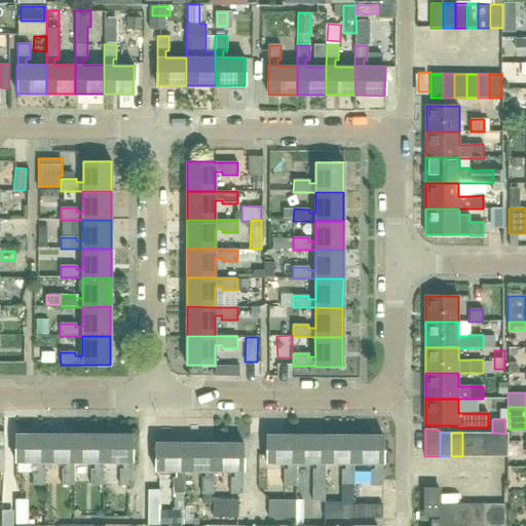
[(474,433),(462,433),(462,456),(474,456),(474,433)]
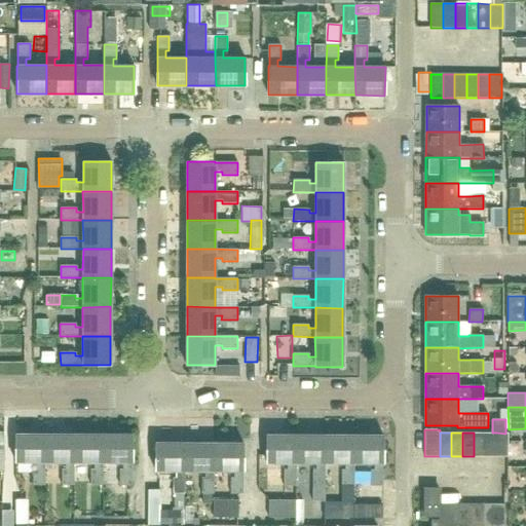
[(474,456),(485,456),(485,433),(474,433),(474,456)]
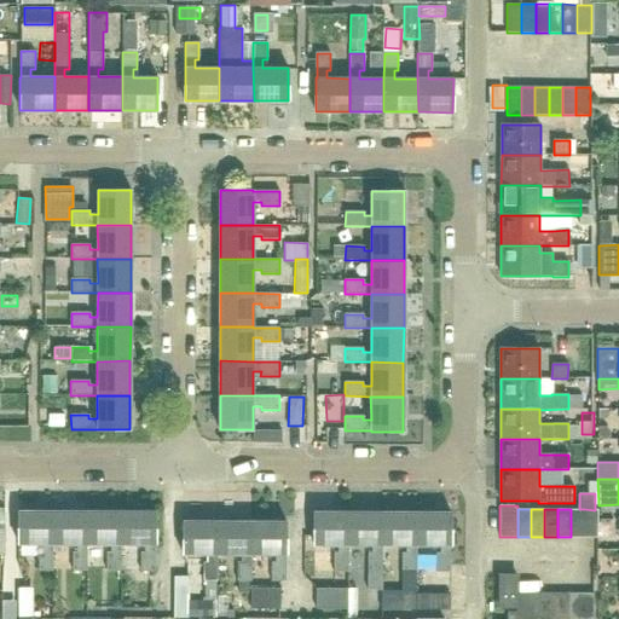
[(579,509),(571,509),(571,537),(584,537),(584,509),(579,509)]
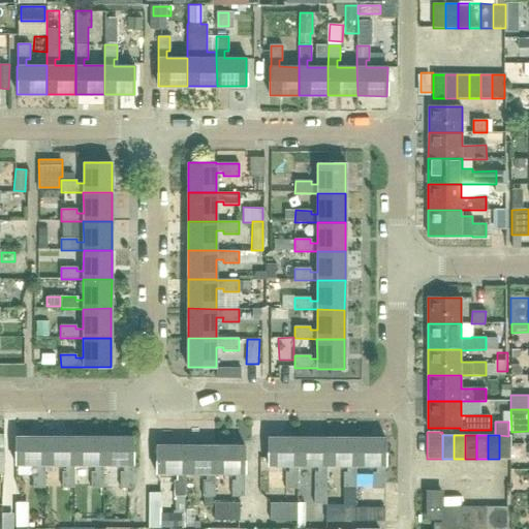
[(510,436),(508,436),(499,435),(499,459),(510,459),(510,436)]
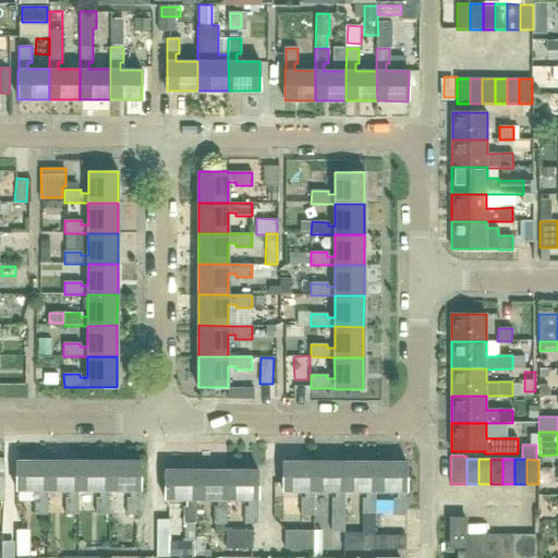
[(48,514),(48,490),(48,461),(16,461),(16,490),(39,490),(39,497),(36,497),(36,514),(48,514)]
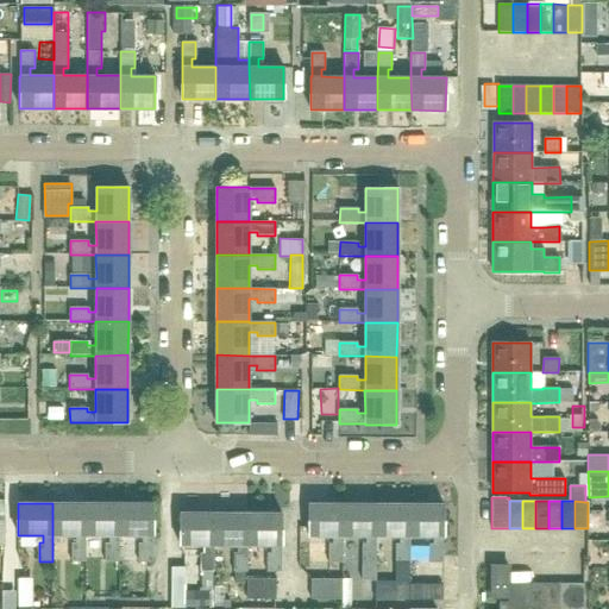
[(86,562),(86,535),(86,503),(52,503),(52,535),(76,535),(76,542),(73,542),(73,562),(86,562)]
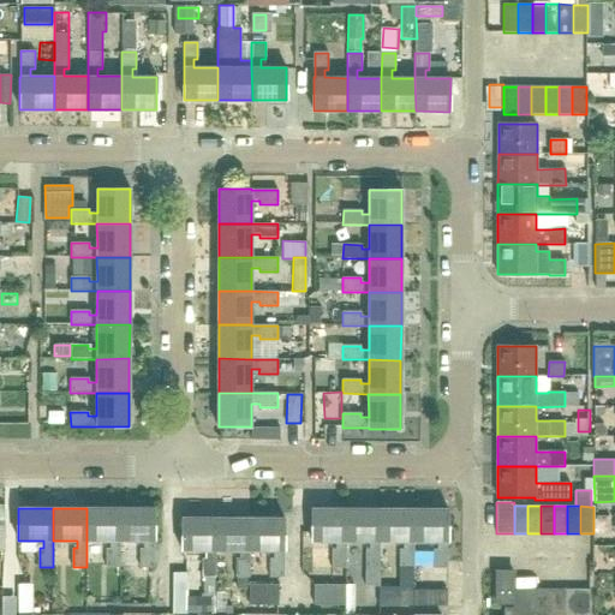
[(121,508),(87,508),(87,541),(111,541),(111,548),(107,548),(107,567),(120,567),(120,541),(121,508)]
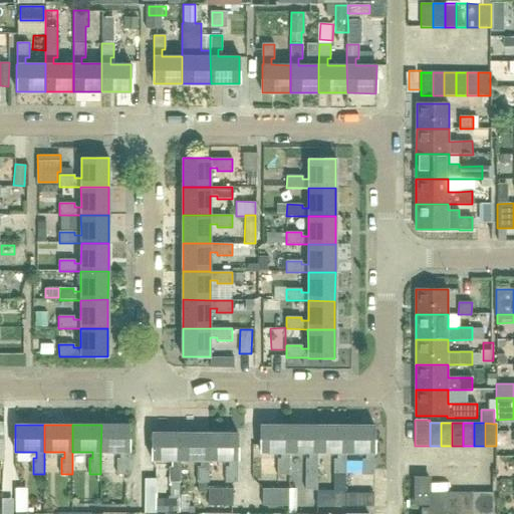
[(131,425),(101,425),(100,452),(120,452),(120,458),(117,458),(117,474),(129,474),(129,452),(130,452),(131,425)]
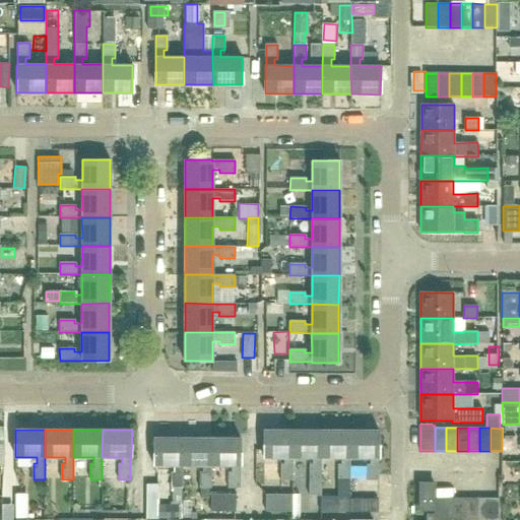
[(293,479),(293,458),(293,430),(263,430),(263,457),(283,458),(283,464),(280,464),(280,479),(293,479)]
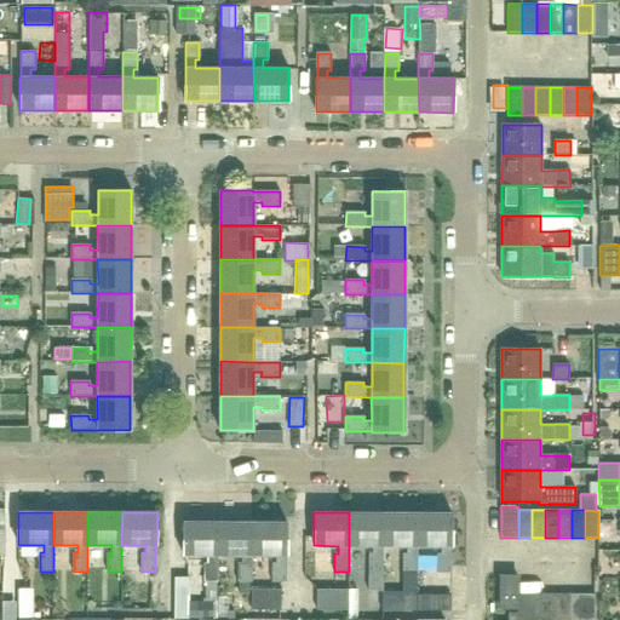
[(383,546),(383,512),(349,512),(349,546),(372,546),(372,554),(368,554),(368,591),(380,591),(380,593),(368,593),(368,609),(383,609),(383,591),(383,572),(383,546)]
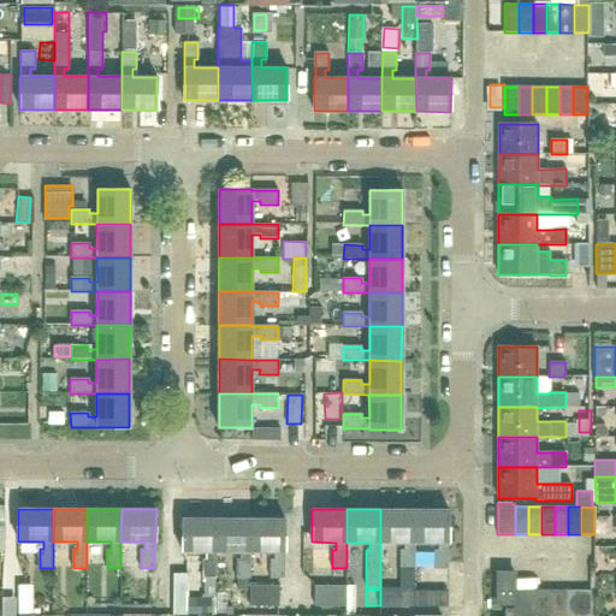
[(414,509),(380,509),(380,543),(403,543),(403,550),(400,550),(400,587),(380,587),(380,605),(414,605),(414,590),(414,568),(414,543),(414,509)]
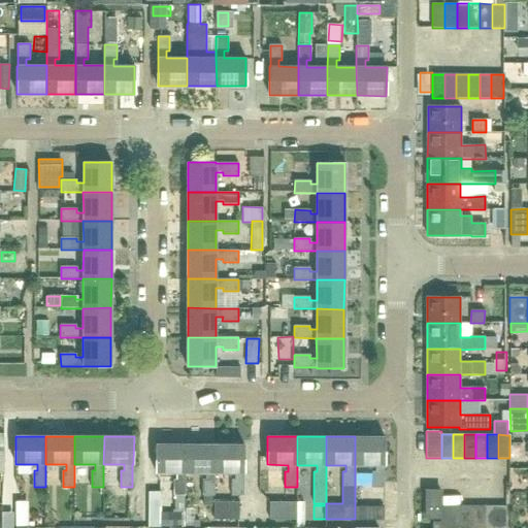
[(375,471),(372,471),(372,487),(384,487),(384,465),(385,465),(385,437),(355,436),(355,465),(375,465),(375,471)]
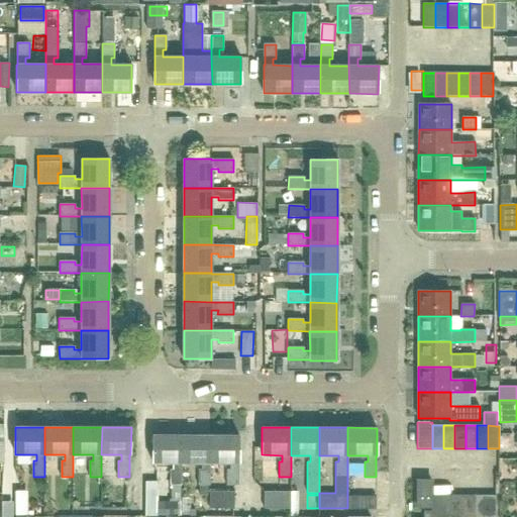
[(182,462),(182,435),(152,435),(152,462),(173,462),(173,469),(170,469),(170,501),(166,501),(166,513),(181,513),(181,485),(182,462)]
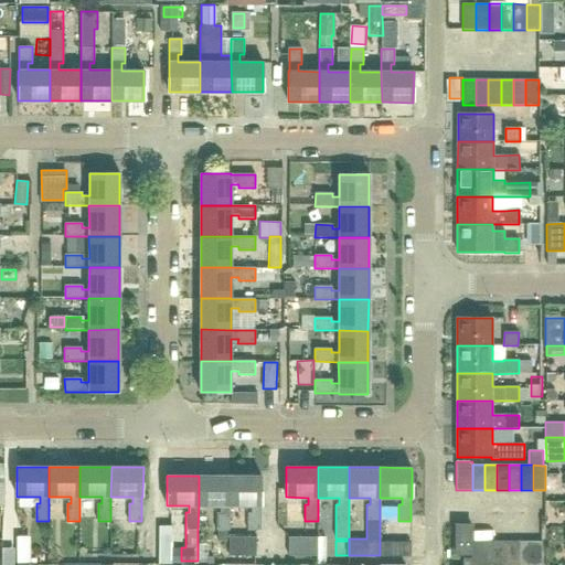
[(230,476),(199,476),(199,505),(220,505),(220,513),(216,513),(216,541),(227,541),(227,530),(230,530),(230,505),(230,476)]
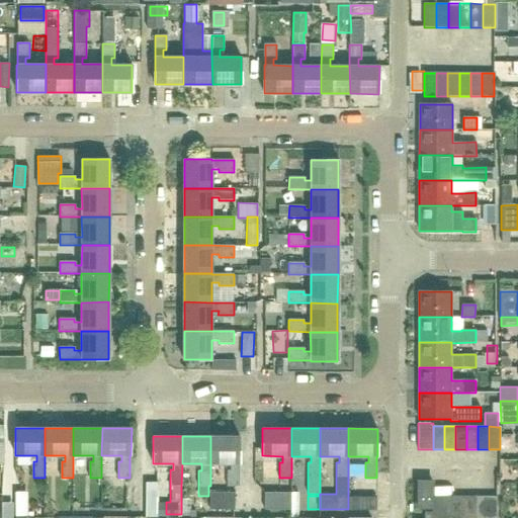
[(230,469),(227,469),(227,486),(239,486),(239,463),(240,463),(240,436),(210,436),(210,463),(230,463),(230,469)]
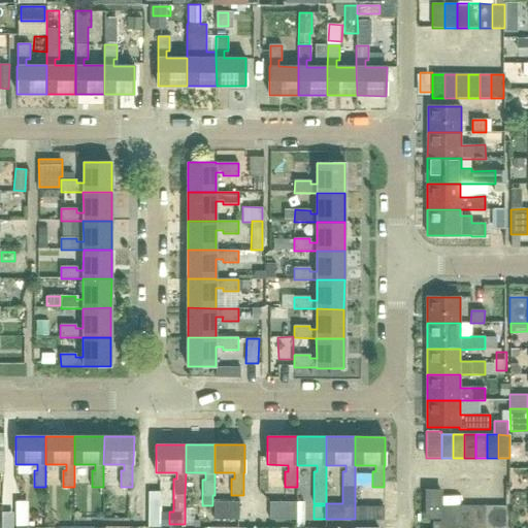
[(149,491),(149,505),(149,526),(160,526),(160,491),(149,491)]
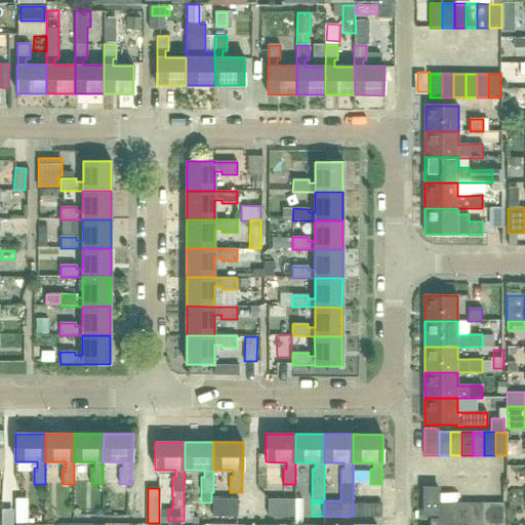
[(439,516),(439,503),(439,488),(425,488),(425,516),(439,516)]
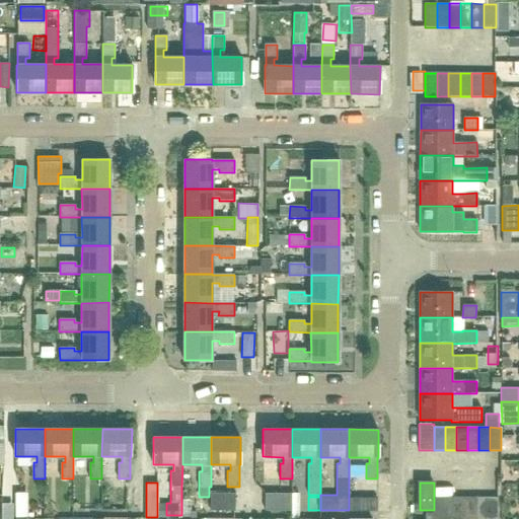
[(30,514),(30,490),(17,490),(17,514),(30,514)]
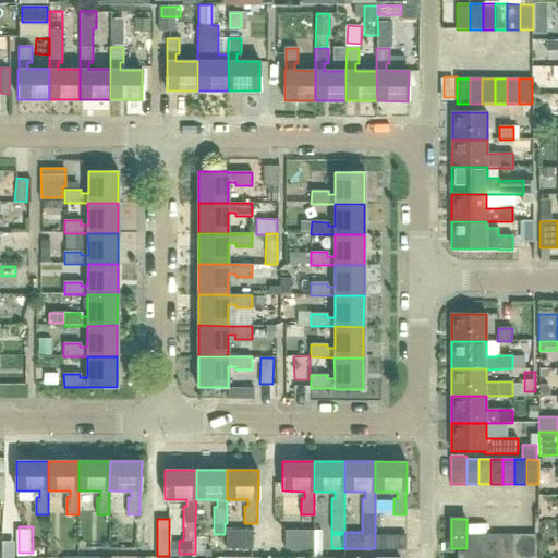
[(252,530),(227,530),(227,548),(252,548),(252,530)]
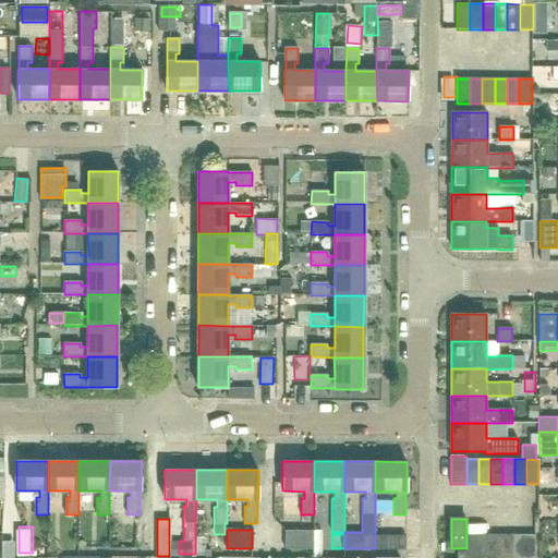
[(313,530),(284,530),(284,548),(313,548),(313,530)]
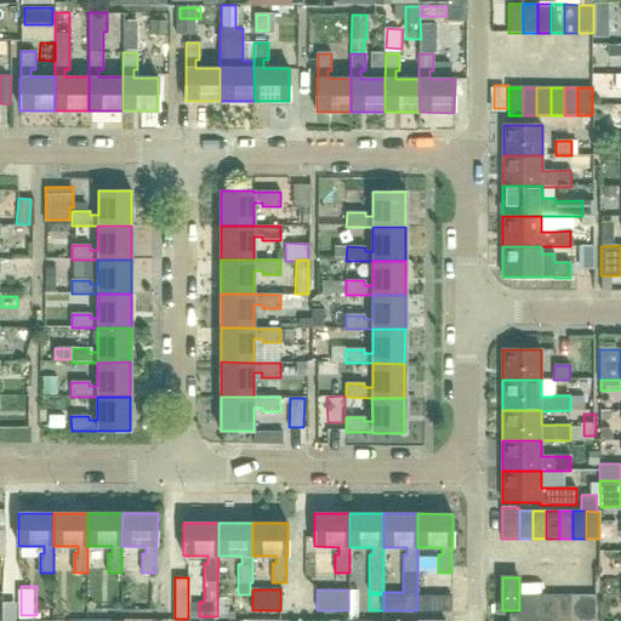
[(451,596),(417,594),(417,610),(450,610),(451,596)]
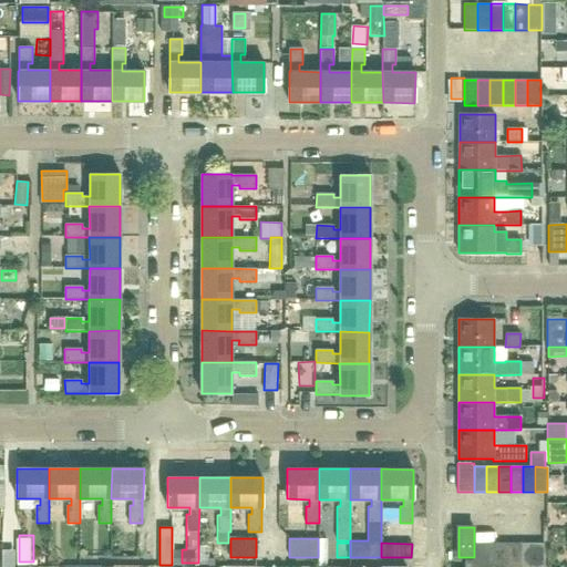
[(474,557),(474,560),(474,566),(485,566),(486,544),(474,544),(474,557)]
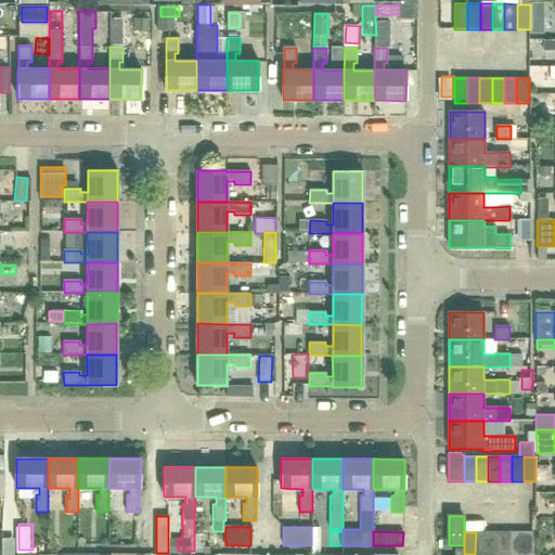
[(487,554),(487,532),(476,532),(475,554),(487,554)]
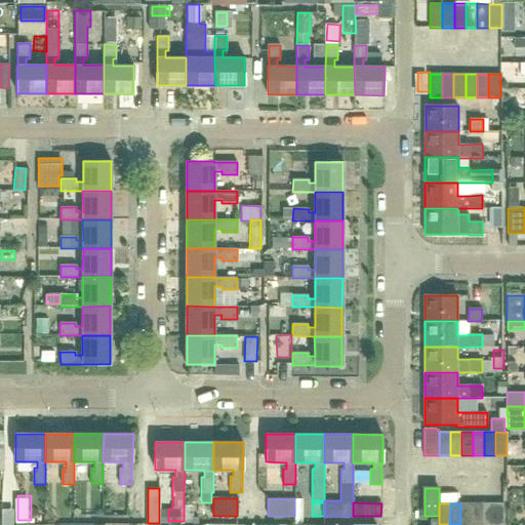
[(471,524),(471,503),(460,503),(460,524),(471,524)]
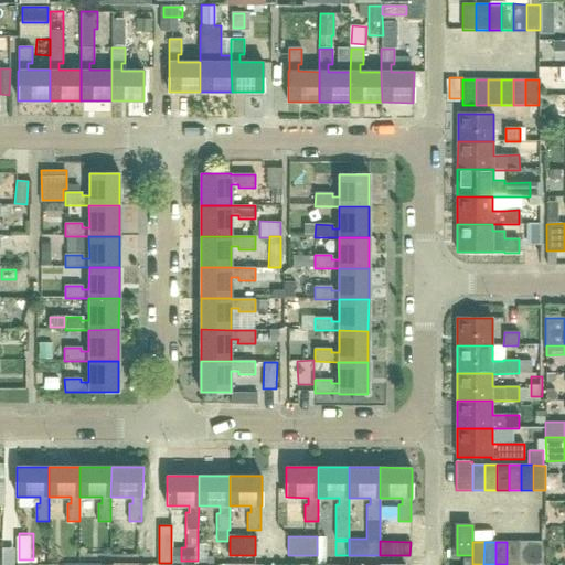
[(518,564),(519,542),(507,542),(507,564),(518,564)]
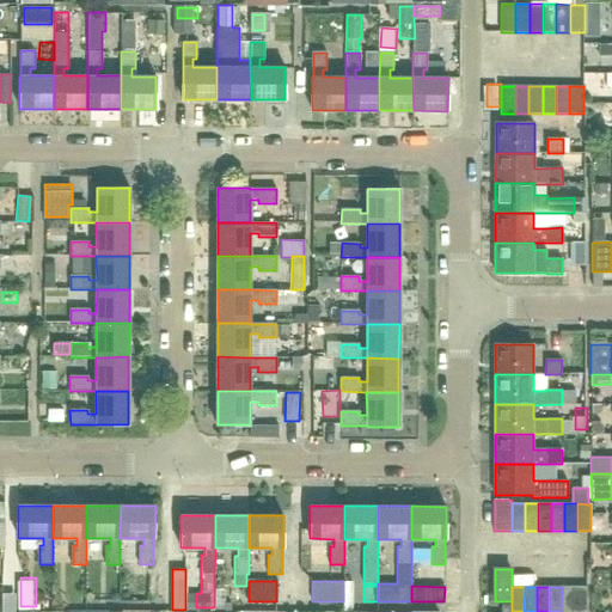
[(574,611),(574,587),(562,587),(561,611),(574,611)]
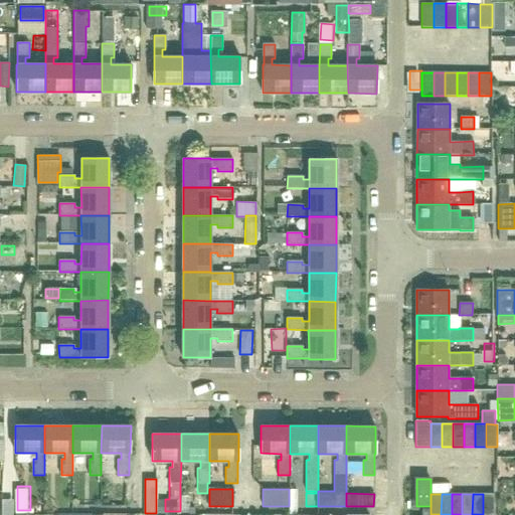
[(493,514),(494,494),(483,494),(483,514),(493,514)]
